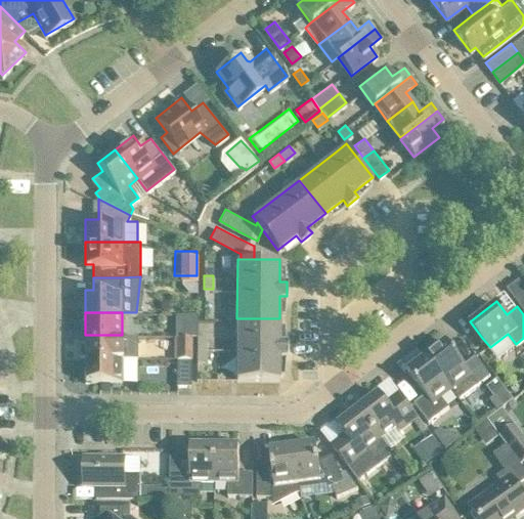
[(198,312),(175,312),(175,335),(177,335),(191,335),(198,335),(198,319),(198,312)]
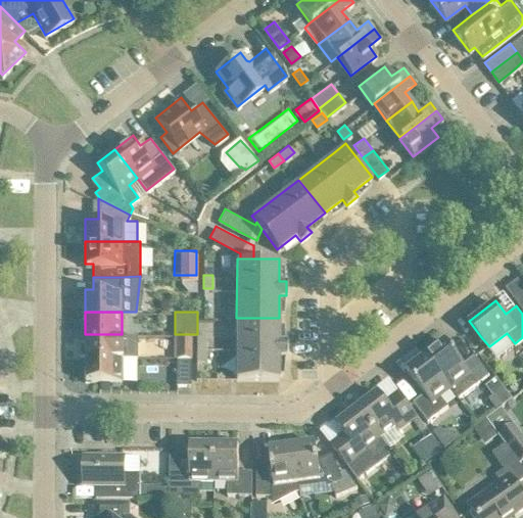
[(278,340),(278,333),(279,318),(236,318),(236,377),(278,377),(278,355),(285,355),(286,340),(278,340)]
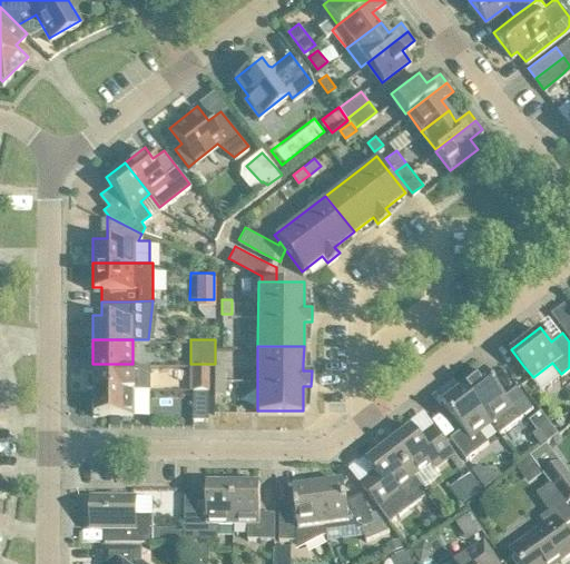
[(133,387),(133,364),(92,364),(92,387),(133,387)]
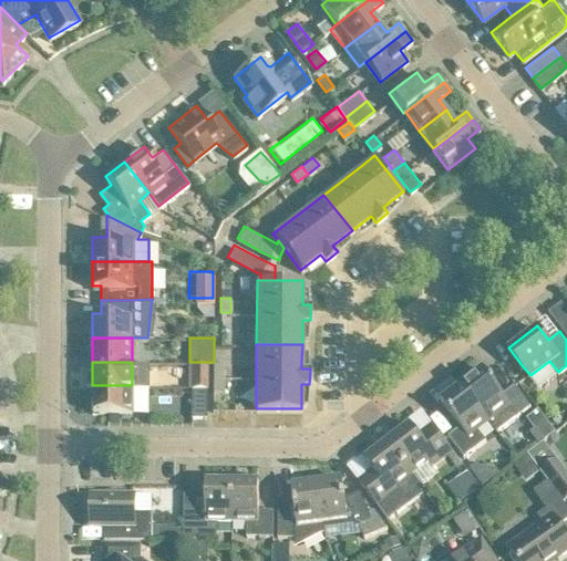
[(207,362),(189,362),(191,386),(206,386),(207,362)]
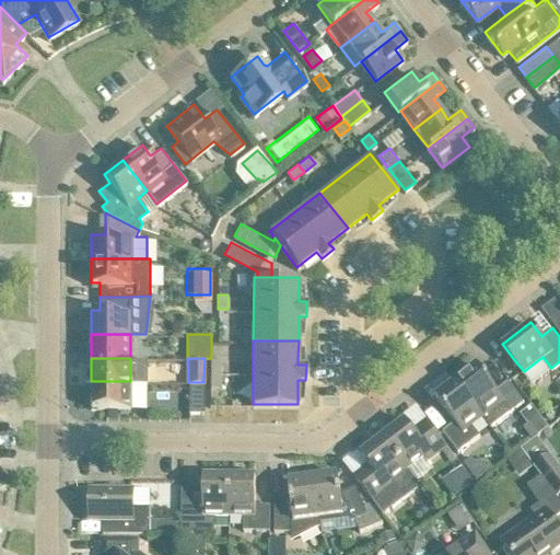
[(211,358),(210,385),(220,385),(220,358),(211,358)]
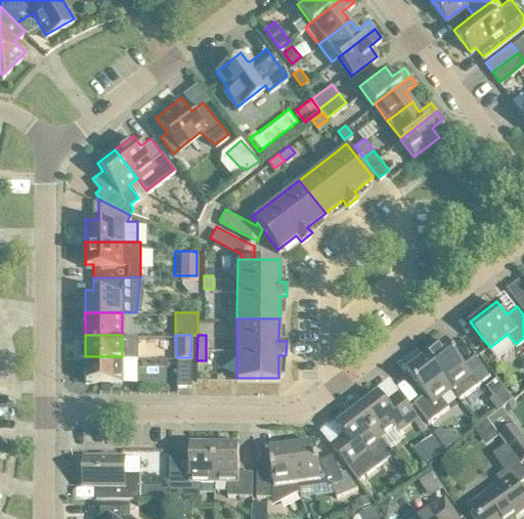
[(427,354),(452,387),(460,397),(490,374),(476,354),(465,362),(446,340),(427,354)]
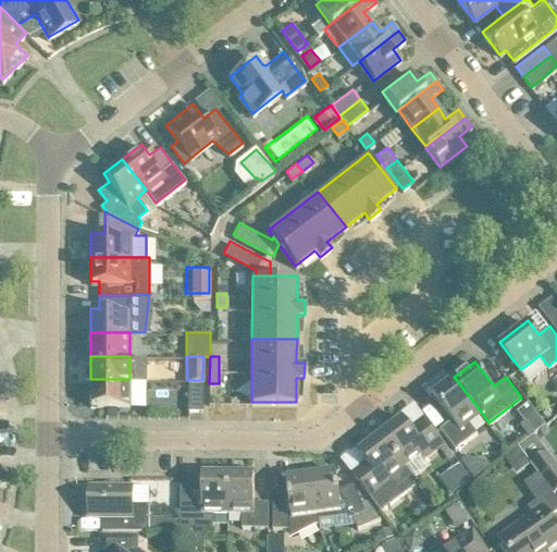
[(481,412),(454,377),(433,393),(452,417),(440,427),(454,444),(456,448),(478,430),(469,420),(481,412)]
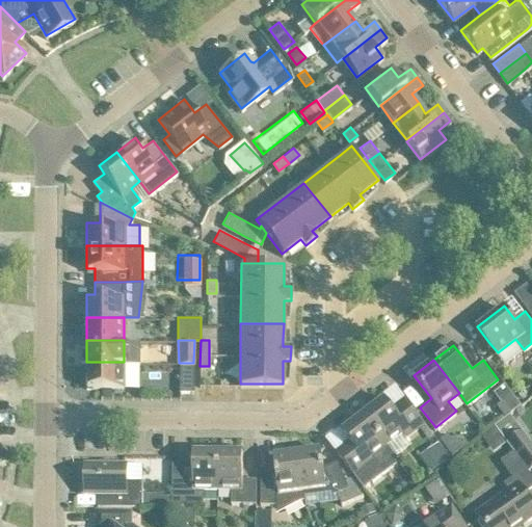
[(124,362),(86,362),(85,385),(123,386),(124,362)]
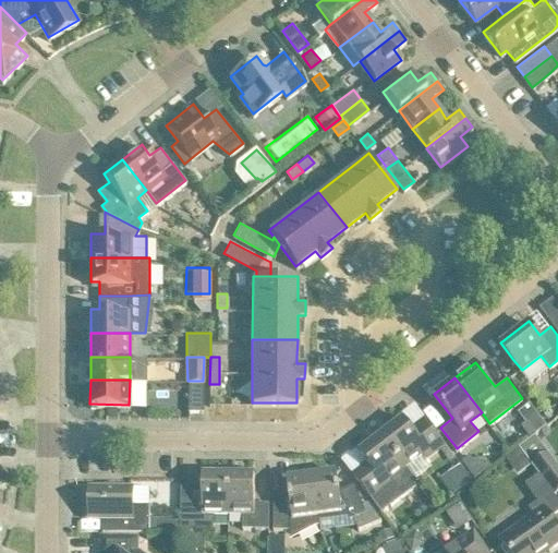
[(203,381),(187,381),(187,387),(187,409),(203,409),(203,387),(203,381)]
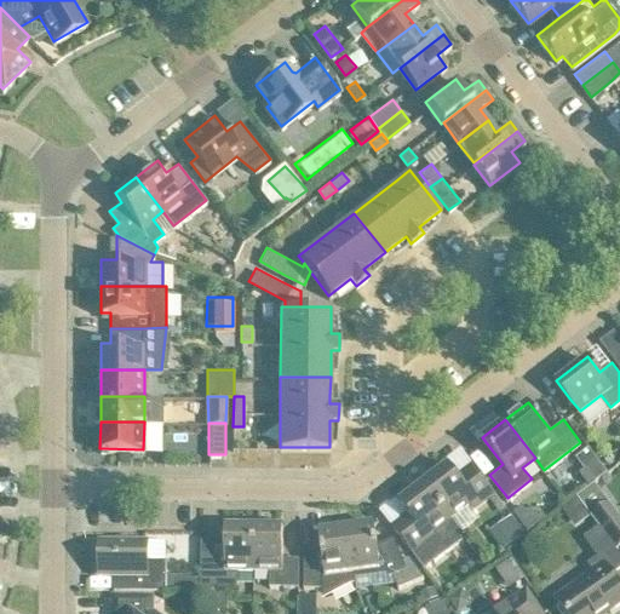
[(589,445),(577,454),(595,478),(608,469),(589,445)]
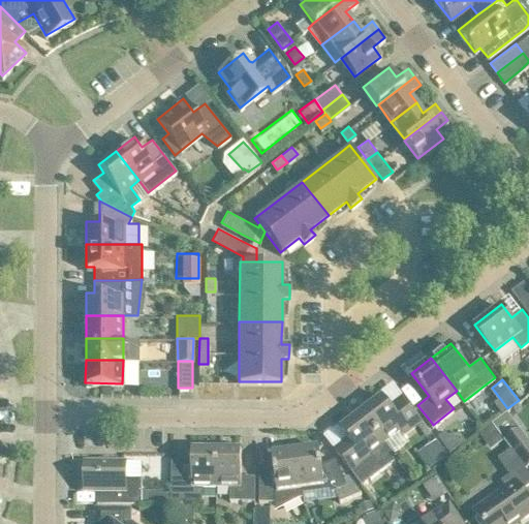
[(368,400),(359,406),(384,440),(401,428),(404,432),(423,418),(415,409),(403,393),(390,403),(383,395),(371,404),(368,400)]
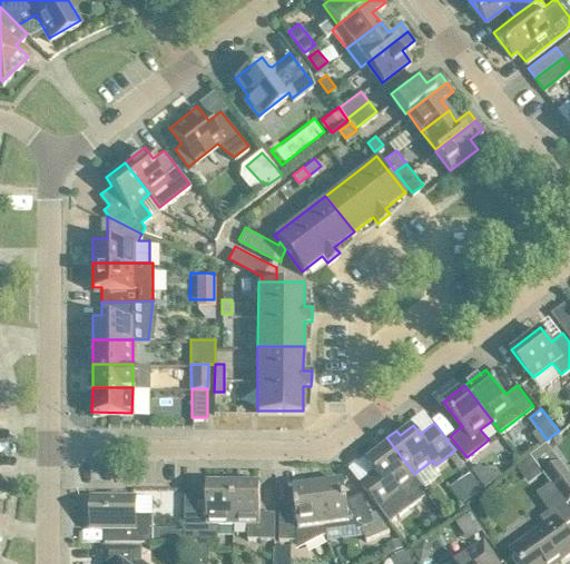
[(374,470),(360,480),(373,497),(381,507),(391,521),(428,492),(414,474),(386,437),(377,445),(381,449),(367,459),(374,470)]
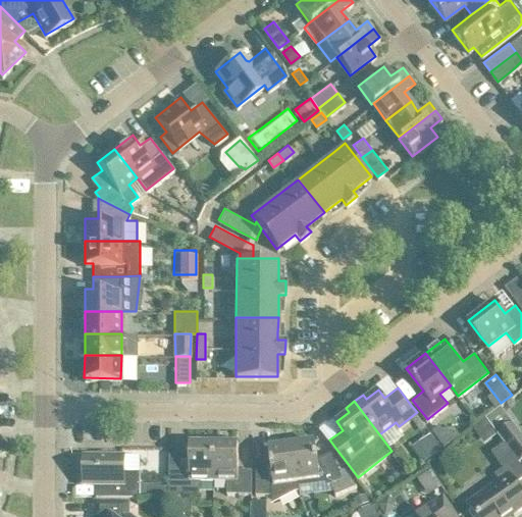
[(501,403),(491,410),(485,415),(498,431),(504,441),(519,460),(521,457),(521,431),(513,419),(501,403)]
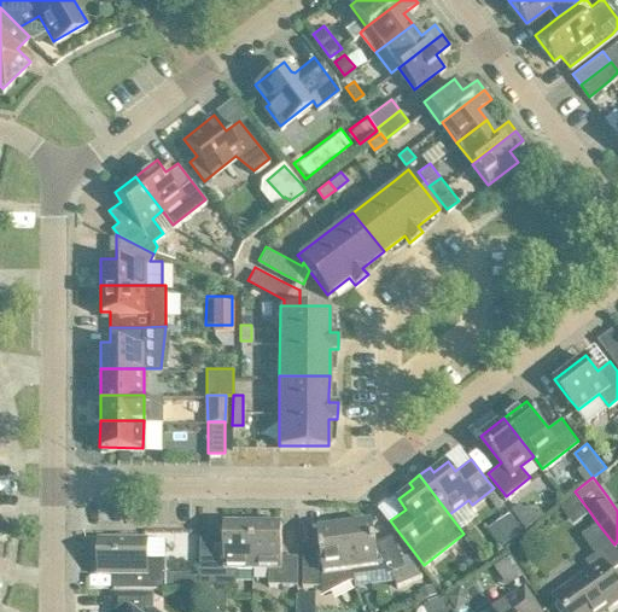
[(530,496),(502,525),(514,537),(542,508),(530,496)]
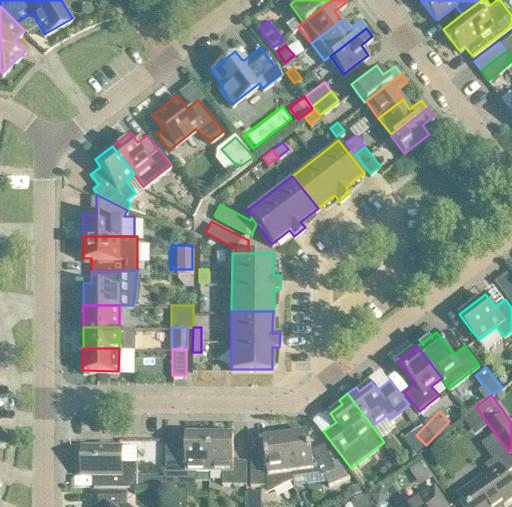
[(286,434),(291,470),(319,467),(322,473),(325,472),(329,483),(350,474),(339,458),(333,461),(326,442),(314,447),(309,431),(286,434)]
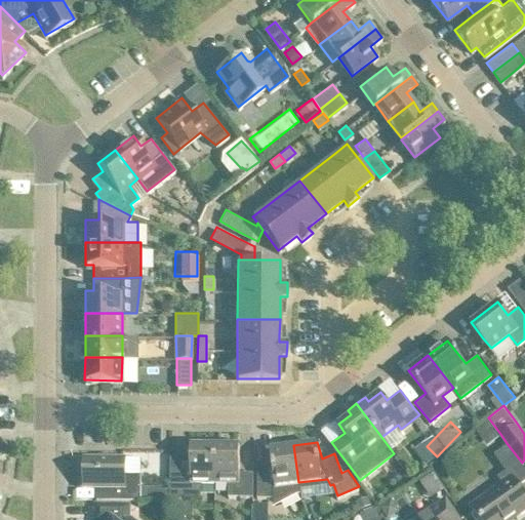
[(524,467),(522,463),(507,443),(494,452),(506,469),(497,475),(502,481),(471,505),(481,519),(508,519),(524,508),(524,493),(518,484),(524,479),(524,467)]
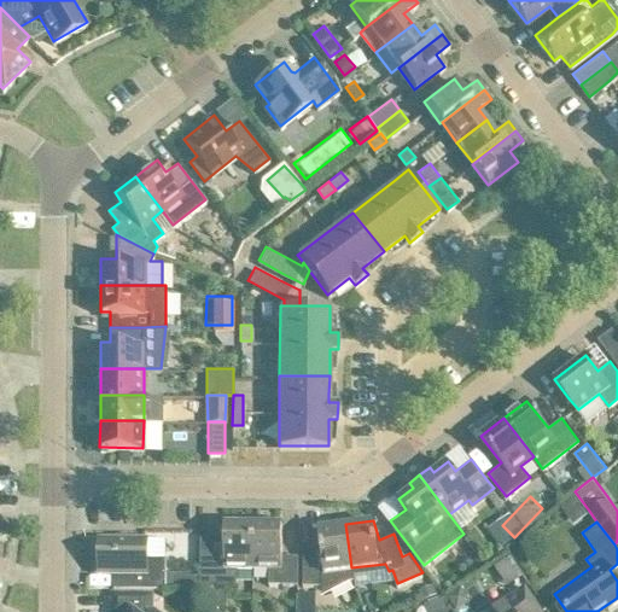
[(200,553),(200,577),(200,582),(200,586),(227,604),(227,582),(237,582),(237,566),(252,566),(254,523),(225,523),(225,553),(200,553)]
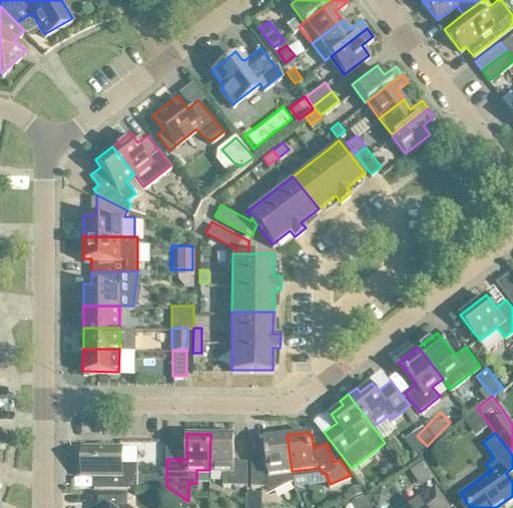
[(234,434),(210,434),(209,470),(223,470),(223,483),(247,483),(247,479),(247,459),(234,459),(234,434)]
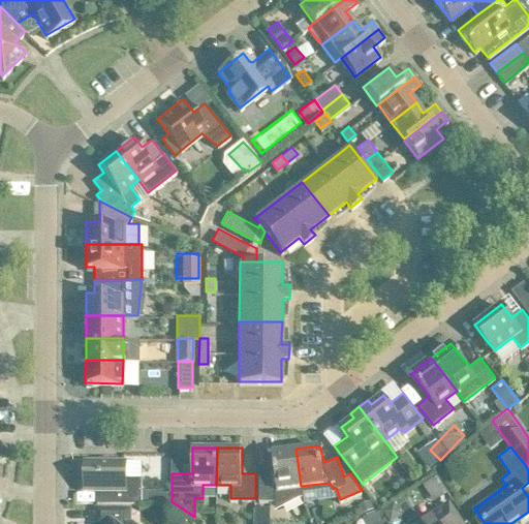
[(302,494),(296,449),(273,452),(274,460),(272,469),(259,469),(259,499),(275,499),(276,507),(302,494)]
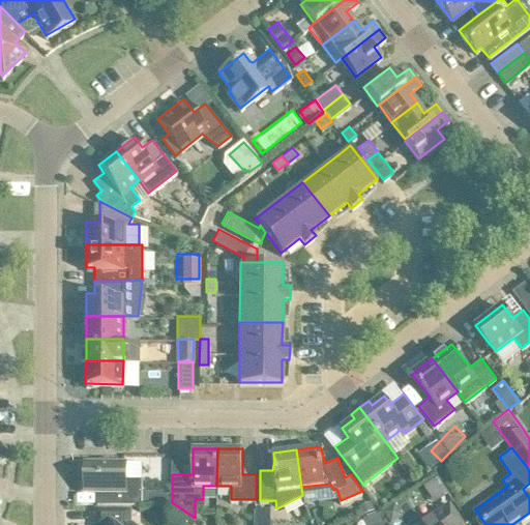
[(97,491),(97,503),(142,503),(142,498),(142,477),(126,477),(126,460),(85,460),(85,484),(94,484),(94,491),(97,491)]
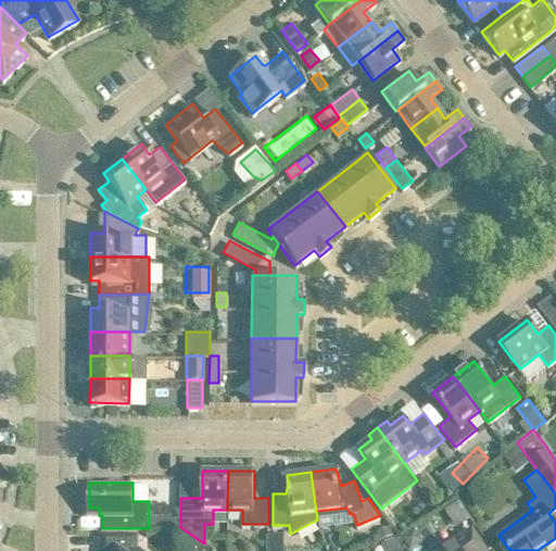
[(489,550),(480,537),(472,526),(434,550),(489,550)]
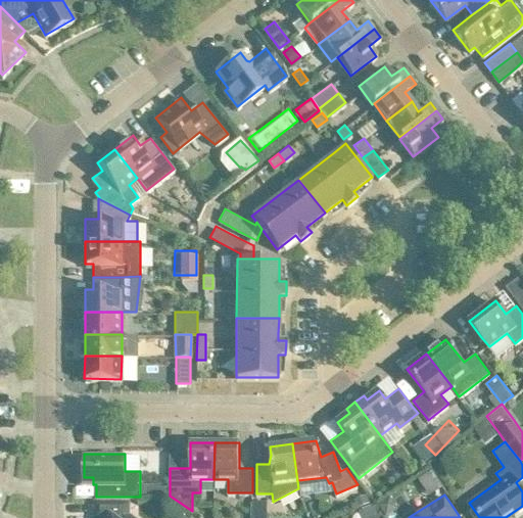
[(134,517),(131,517),(128,517),(129,501),(96,501),(96,517),(100,517),(99,517),(134,517)]
